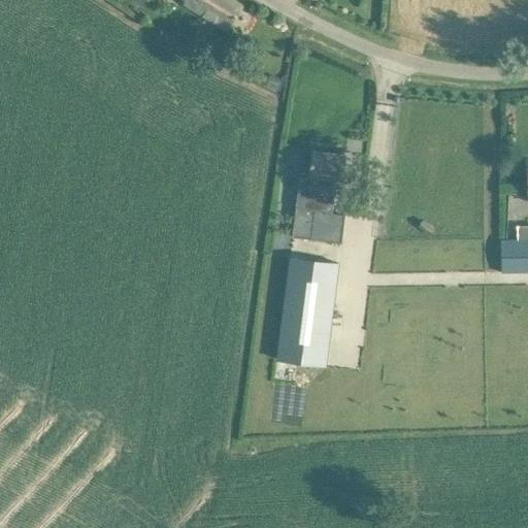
[(231,0),(186,0),(184,3),(228,31),(242,6),(231,0)]
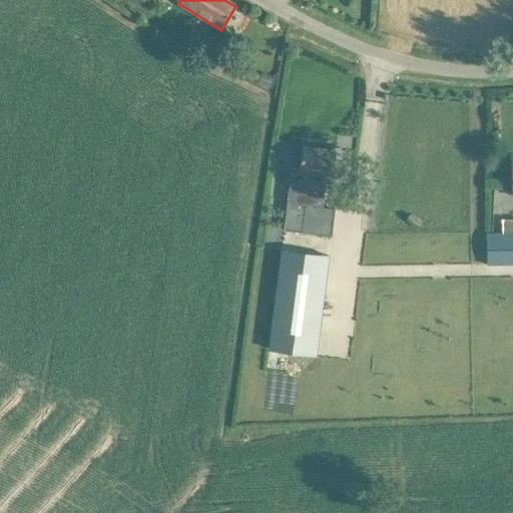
[(292,168),(285,228),(333,234),(336,209),(323,207),(327,174),(333,174),(336,151),(305,147),(302,166),(302,169),(292,168)]
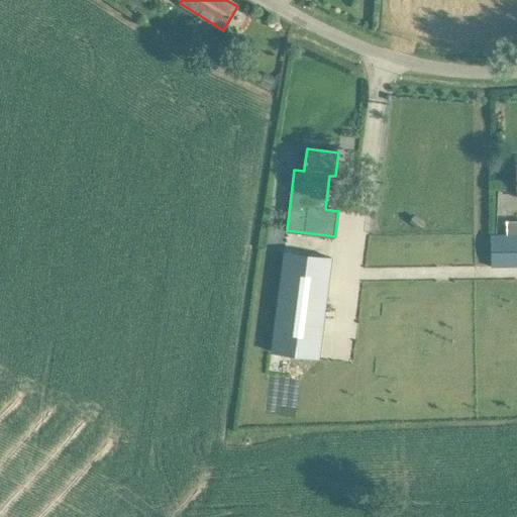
[(516,266),(516,234),(491,235),(492,267),(516,266)]
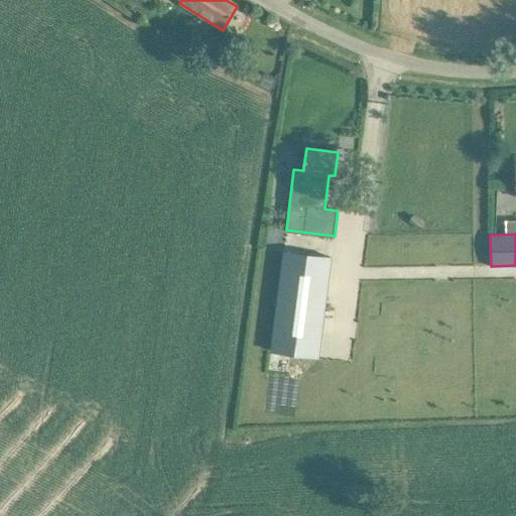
[(268,248),(252,374),(257,375),(280,378),(312,382),(330,256),(268,248)]
